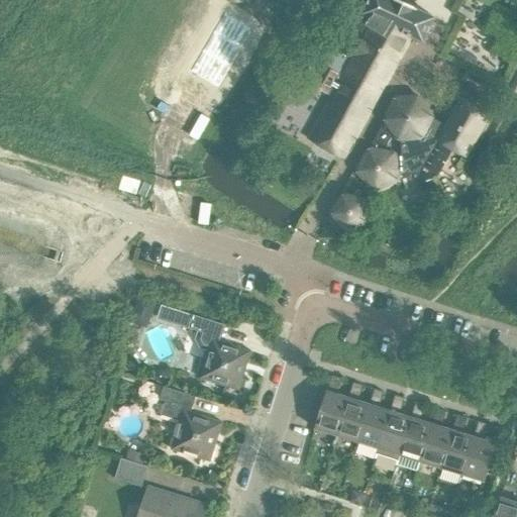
[(308,136),(343,157),(410,36),(415,35),(424,40),(434,17),(414,8),(416,3),(409,0),(368,0),(363,12),(360,10),(345,43),(357,49),(345,72),(340,69),(336,76),(322,68),(313,86),(326,93),(334,79),(339,81),(308,136)]
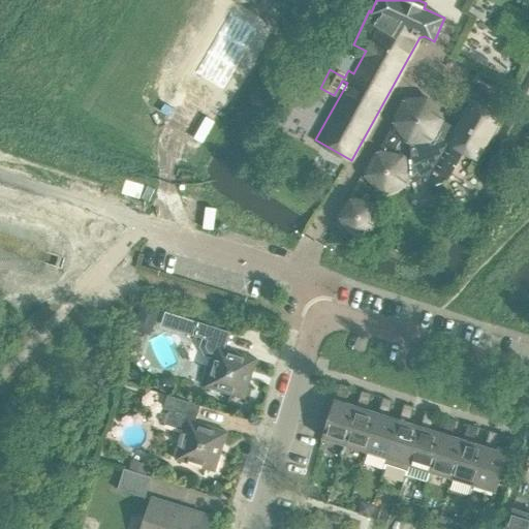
[(359,14),(347,9),(333,39),(344,44),(359,14)]
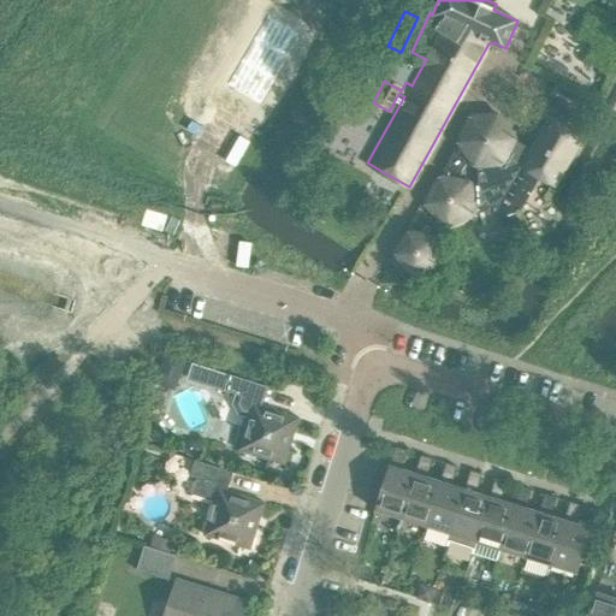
[(267,15),(226,86),(259,105),(300,34),(267,15)]
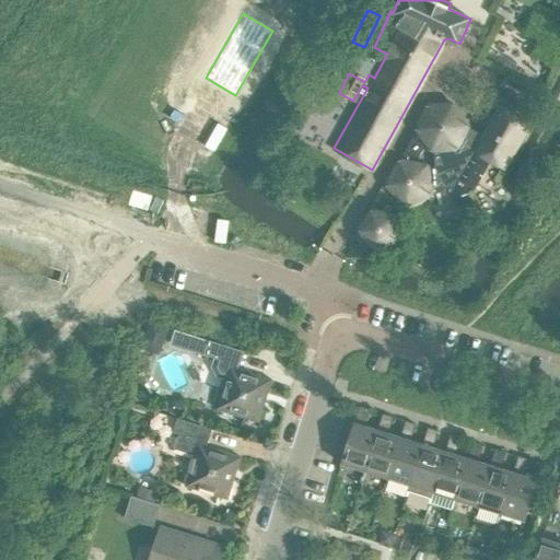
[(504,170),(531,124),(500,106),(483,135),(469,127),(454,105),(453,106),(432,109),(419,128),(421,132),(416,137),(415,133),(403,155),(408,156),(407,162),(400,161),(388,184),(407,203),(429,191),(429,189),(454,187),(475,153),(504,170)]
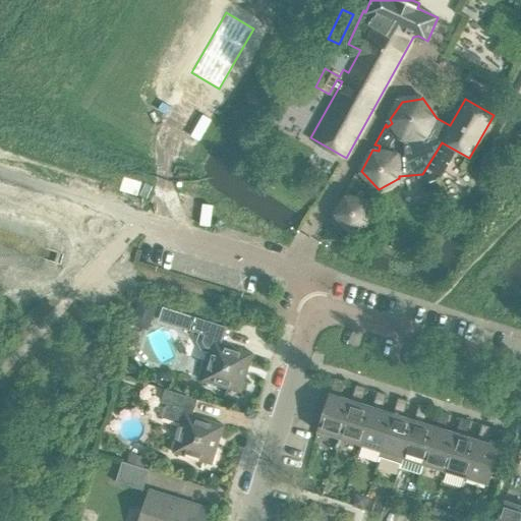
[(194,317),(190,330),(200,333),(197,342),(201,349),(211,352),(201,381),(239,393),(252,354),(218,343),(220,339),(221,340),(225,328),(219,326),(194,317)]
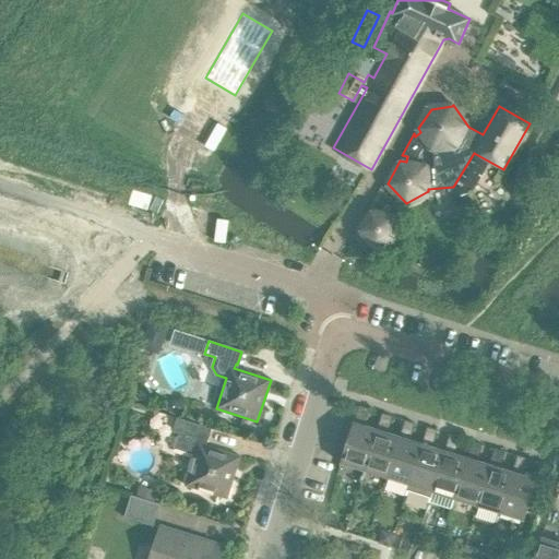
[(366,419),(369,409),(359,406),(356,417),(359,418),(366,419)]
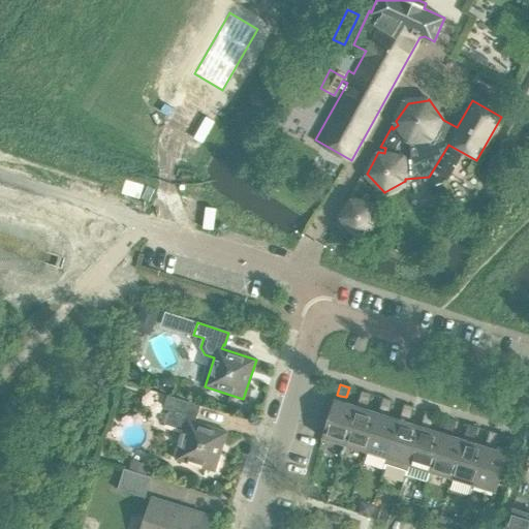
[(368,403),(371,395),(361,392),(358,402),(362,403),(368,403)]
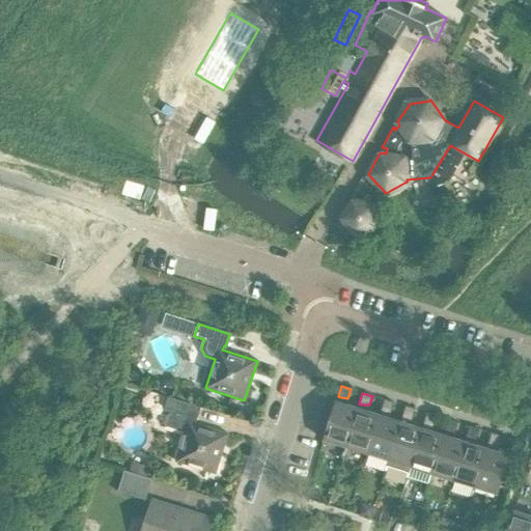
[(168,397),(164,410),(169,411),(164,425),(185,431),(175,460),(215,473),(227,434),(195,424),(200,407),(168,397)]
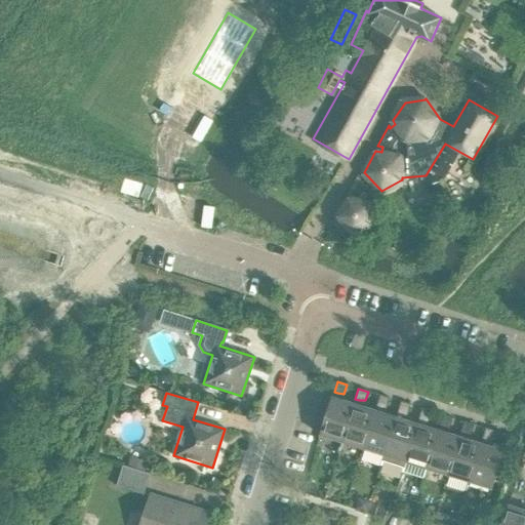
[(387,407),(389,398),(379,395),(376,405),(380,406),(387,407)]
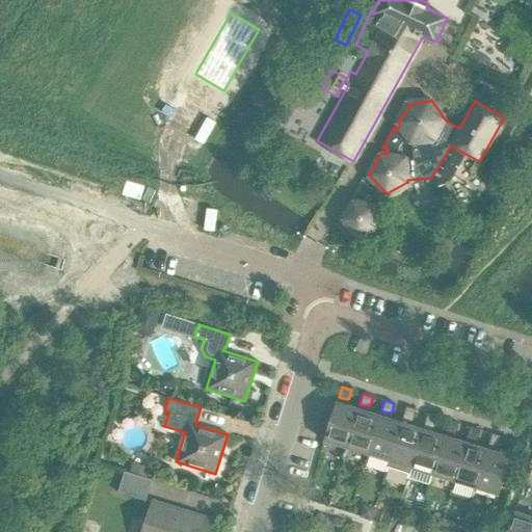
[(347,448),(358,409),(336,402),(324,441),(347,448)]
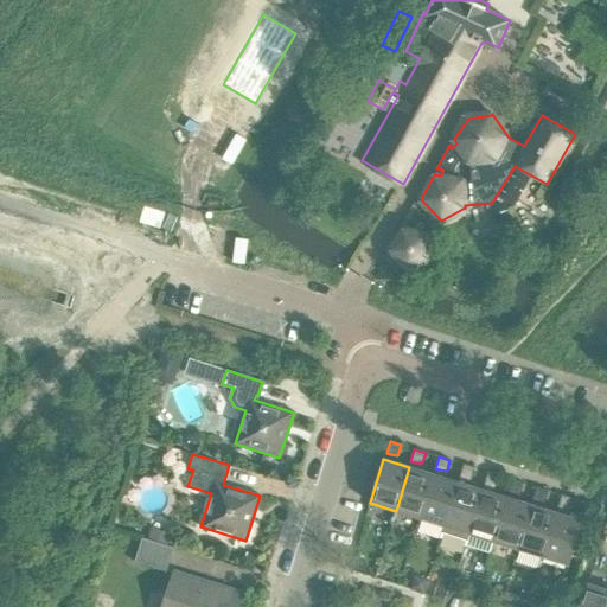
[(471,478),(474,467),(464,465),(460,475),(465,477),(471,478)]
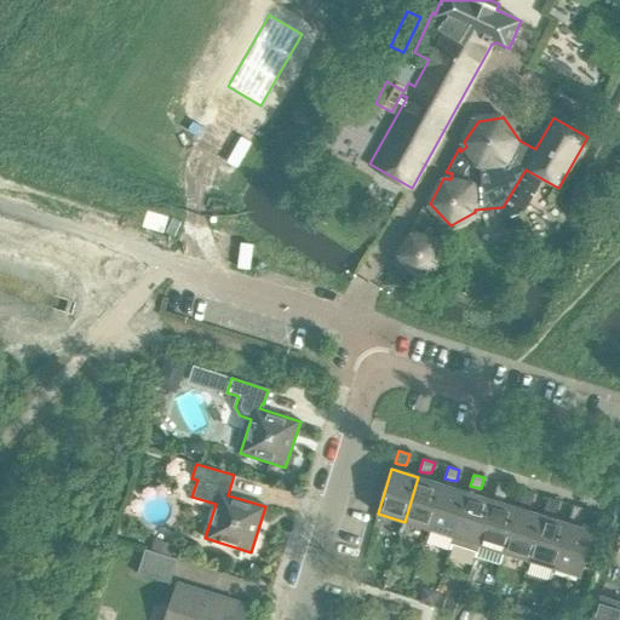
[(428,529),(442,484),(418,477),(405,522),(428,529)]
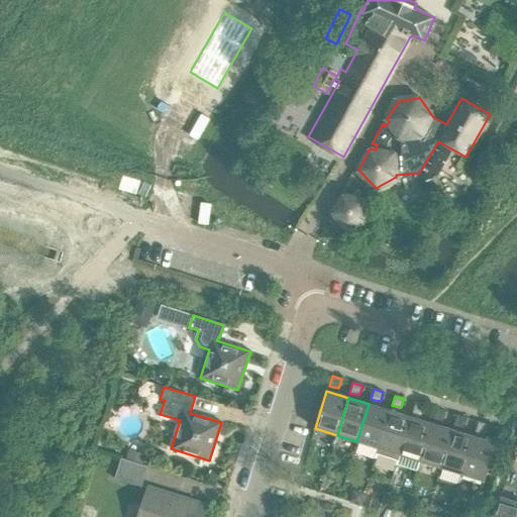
[(422,413),(424,405),(415,402),(412,411),(416,413),(422,413)]
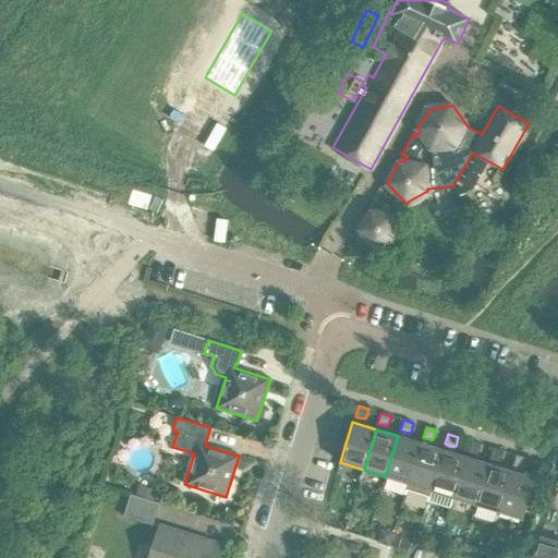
[(405,494),(421,444),(398,436),(385,476),(408,483),(404,494),(405,494)]
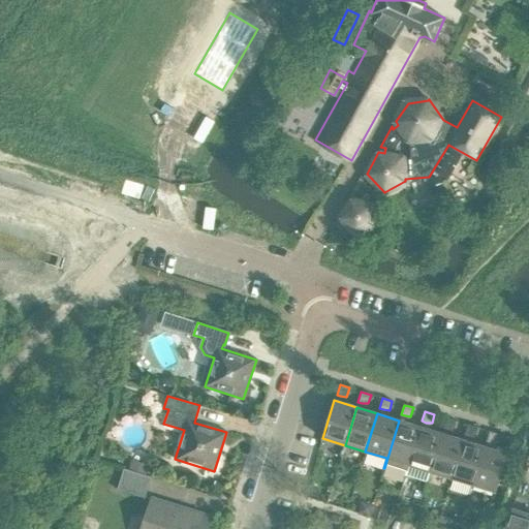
[(453,430),(456,421),(446,417),(443,428),(447,429),(453,430)]
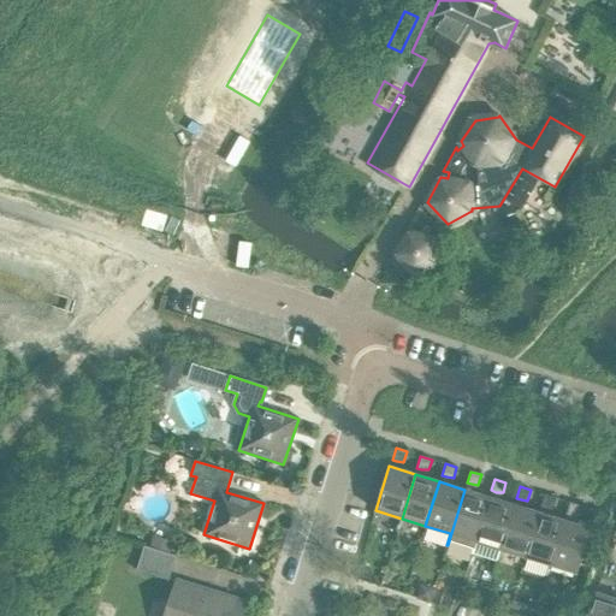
[(472,554),(489,497),(465,490),(448,545),(472,554)]
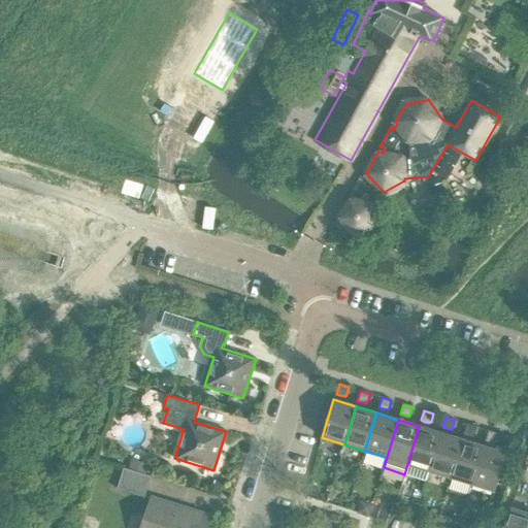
[(473,435),(476,427),(466,424),(464,433),(467,435),(473,435)]
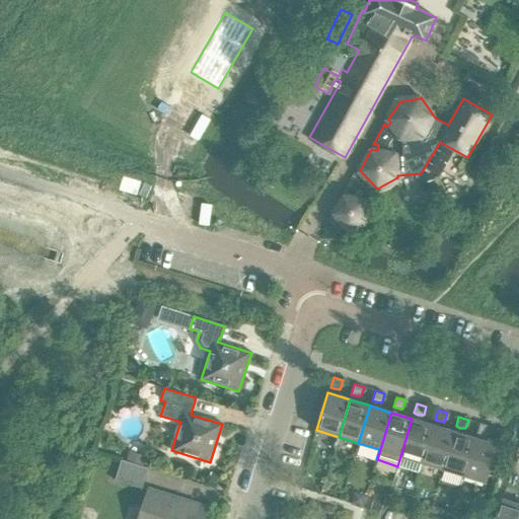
[(422,462),(433,426),(412,419),(397,466),(398,466),(401,456),(422,462)]
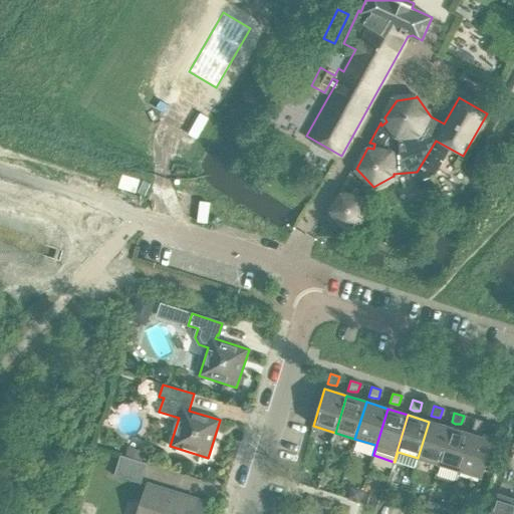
[(481,431),(484,422),(475,419),(472,430),(476,431),(481,431)]
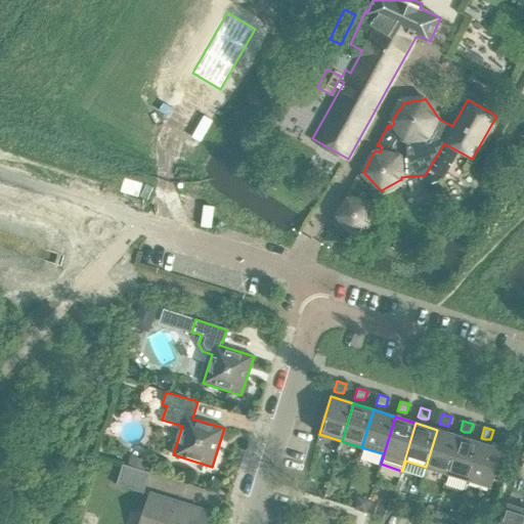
[(447,474),(459,436),(437,430),(426,467),(447,474)]
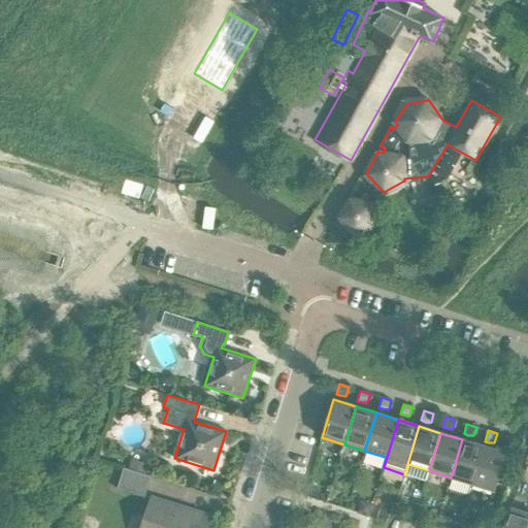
[(471,484),(484,447),(462,439),(451,477),(471,484)]
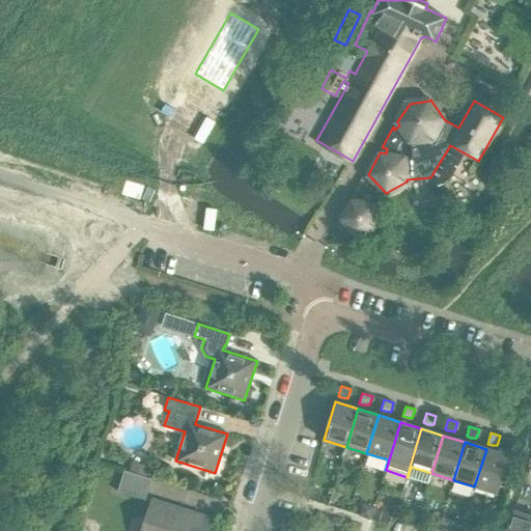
[(496,494),(508,455),(486,449),(474,486),(496,494)]
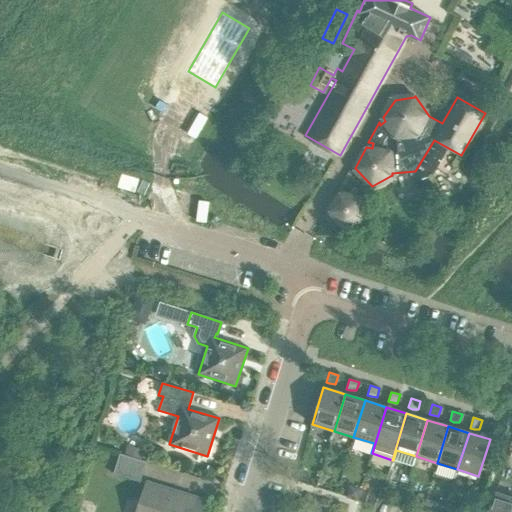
[(139,482),(145,462),(119,454),(113,474),(139,482)]
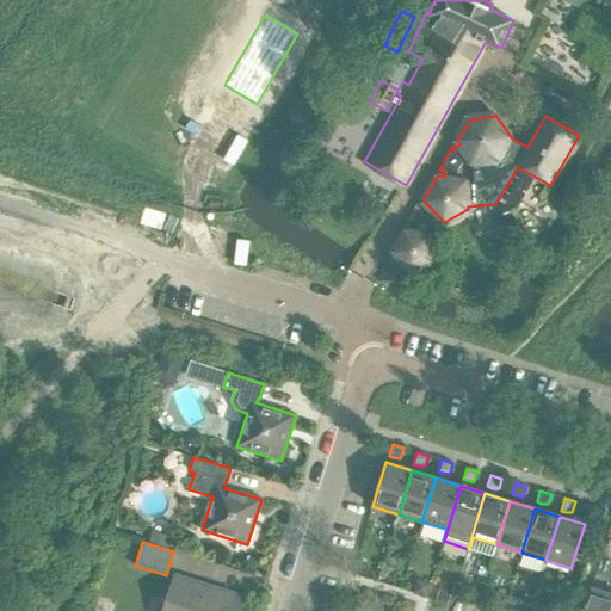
[(239,610),(244,598),(174,576),(164,610),(239,610)]
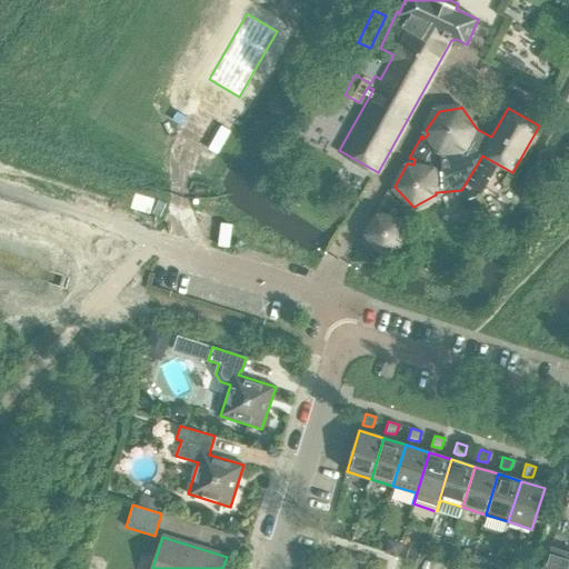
[(568,568),(568,551),(551,546),(543,568),(568,568)]
